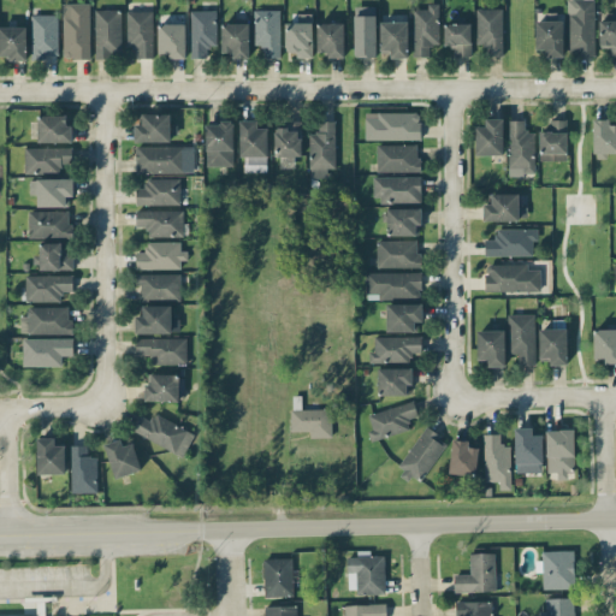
[(593,0),(567,0),(568,54),(594,54),(593,0)]
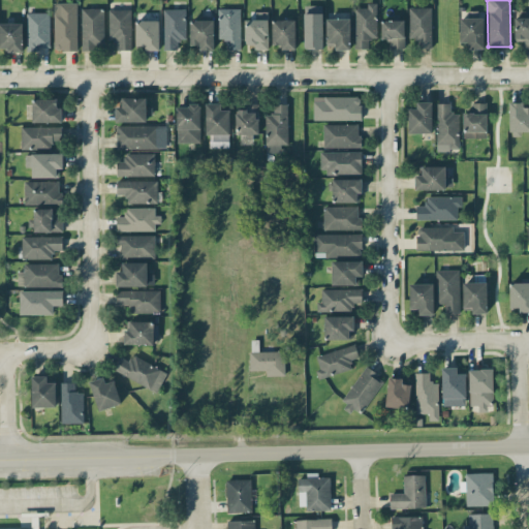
[(54,2),(54,49),(76,50),(78,2),(54,2)]
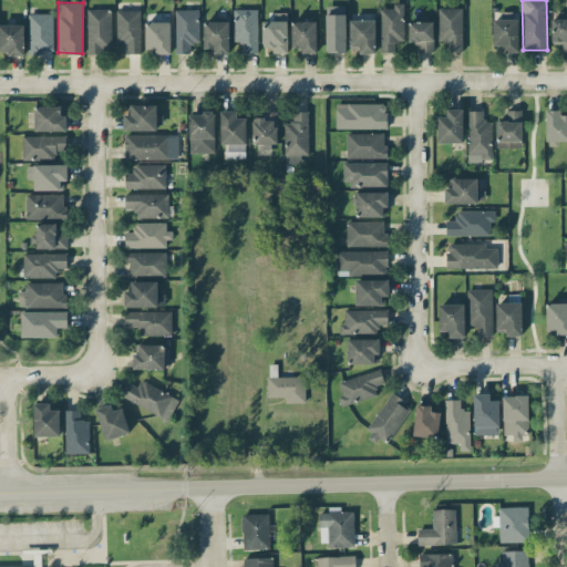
[(380,8),(380,52),(395,52),(395,40),(404,40),(403,2),(393,3),(393,8),(380,8)]
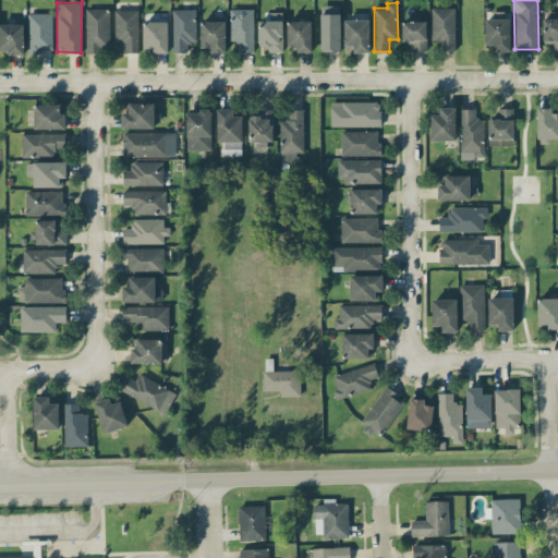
[(341,50),(340,4),(320,5),(322,51),(341,50)]
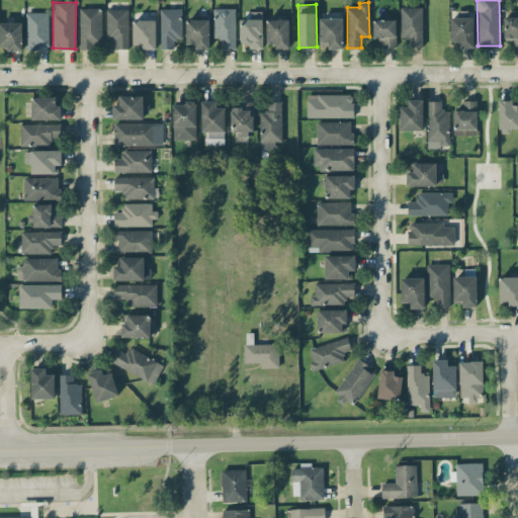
[(81,49),(102,49),(101,7),(80,8),(81,49)]
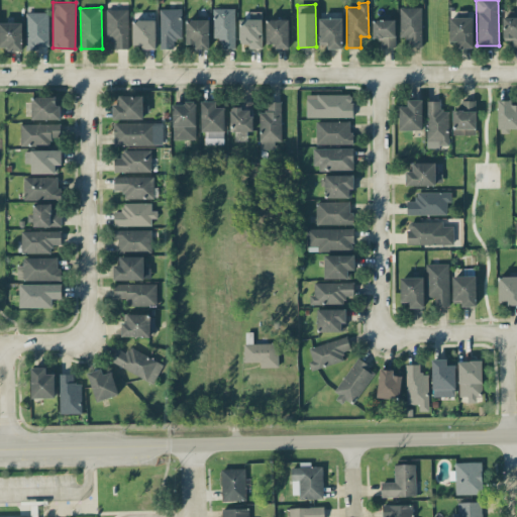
[(422,7),(400,7),(400,36),(408,36),(408,46),(422,46),(422,7)]
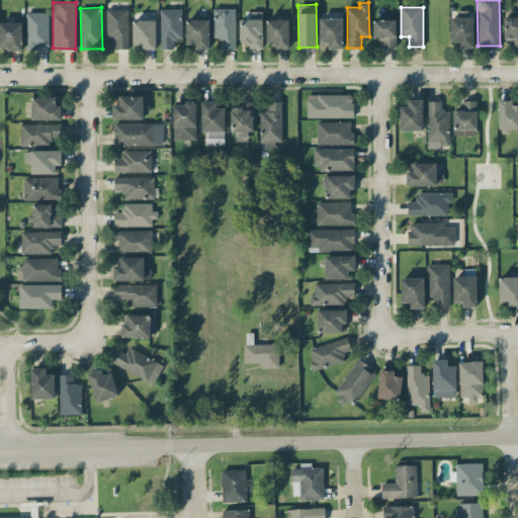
[(128,8),(106,9),(107,40),(115,40),(115,49),(128,49),(128,8)]
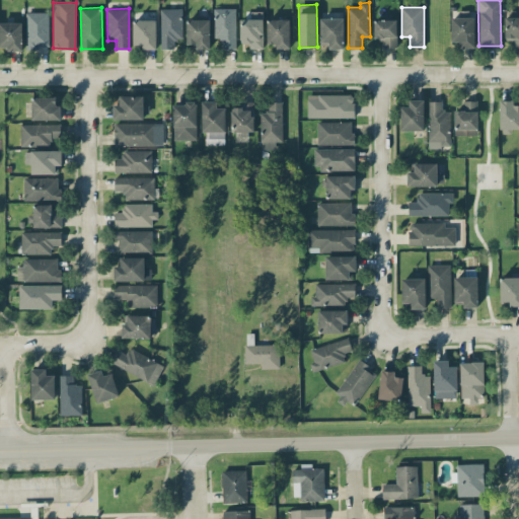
[(161,49),(175,49),(174,39),(182,39),(182,8),(160,9),(161,49)]
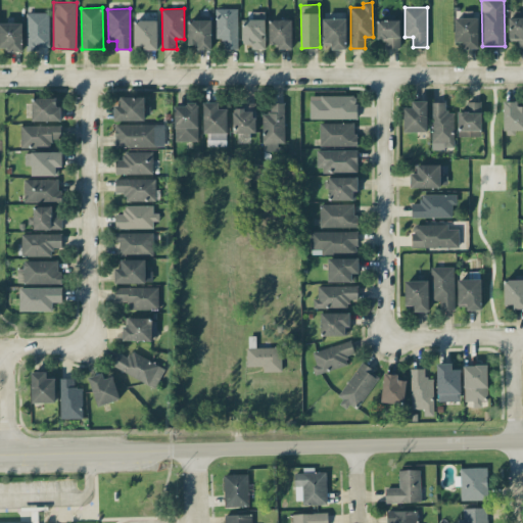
[(216,38),(224,38),(224,49),(238,49),(237,8),(216,8),(216,38)]
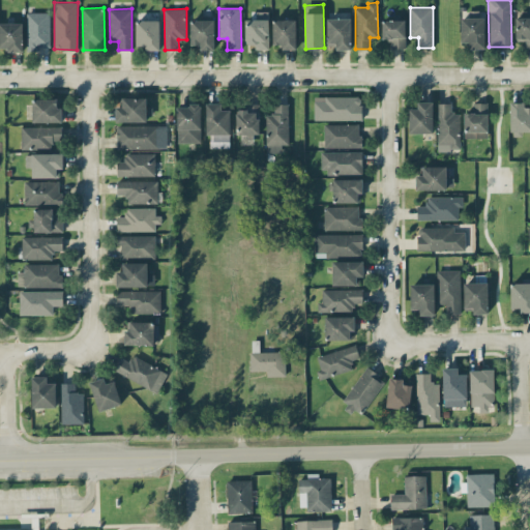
[(269,50),(268,11),(255,11),(256,19),(245,19),(245,41),(255,41),(255,50),(269,50)]
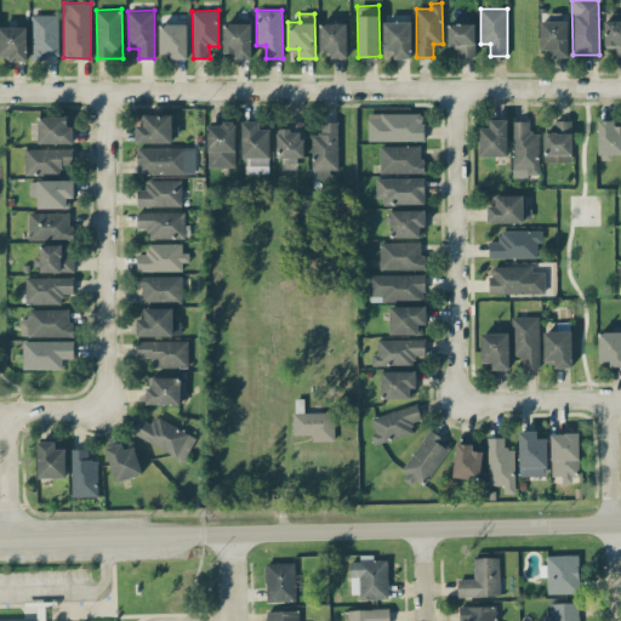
[(58,15),(32,15),(30,57),(58,57),(58,15)]
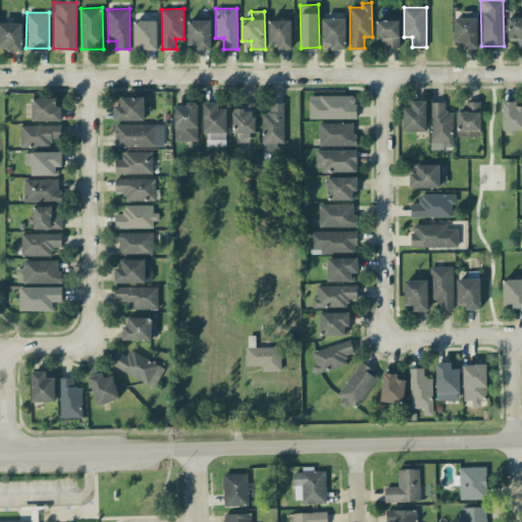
[(477,48),(477,12),(454,12),(454,41),(463,41),(463,47),(477,48)]
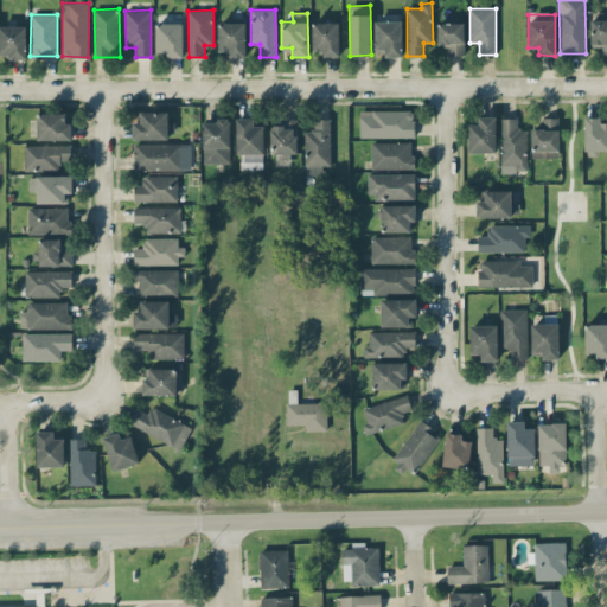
[(606,19),(590,20),(592,44),(601,44),(602,55),(606,53),(606,19)]
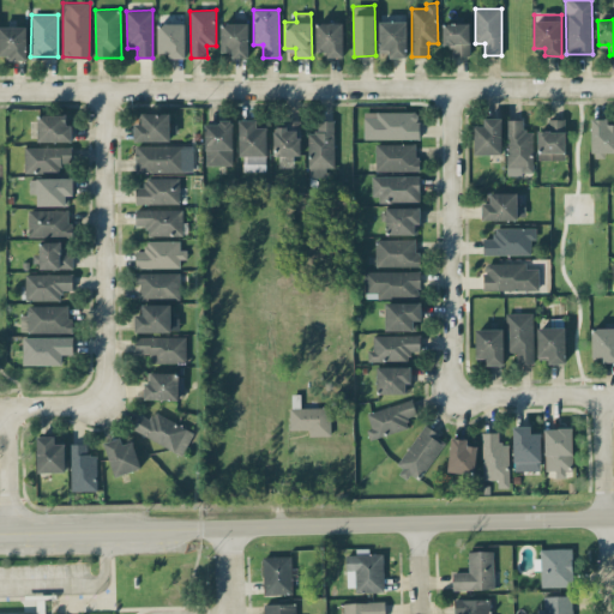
[(379,49),(390,49),(390,58),(407,58),(407,22),(379,20),(379,49)]
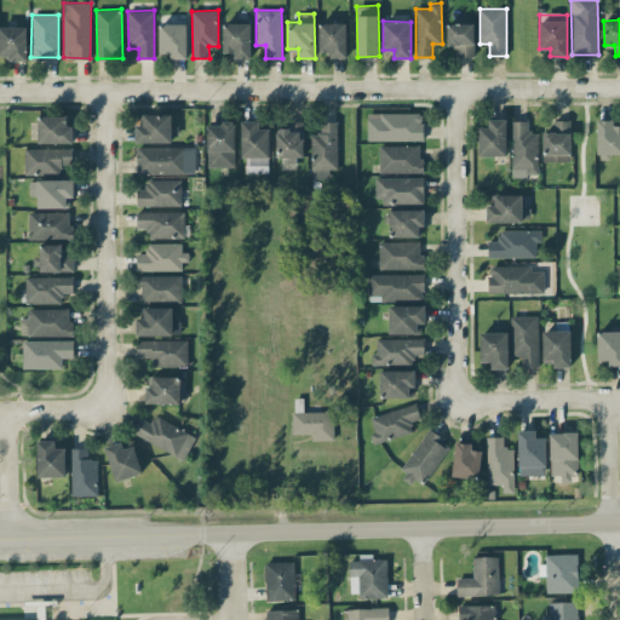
[(159,53),(170,53),(170,58),(187,58),(187,23),(159,24),(159,53)]
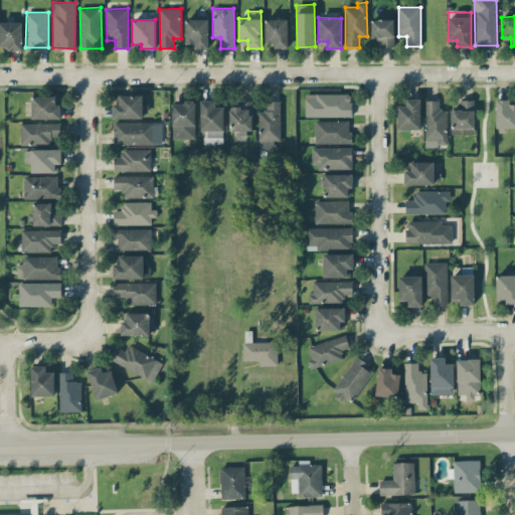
[(208,48),(208,19),(185,19),(185,44),(194,43),(194,48),(208,48)]
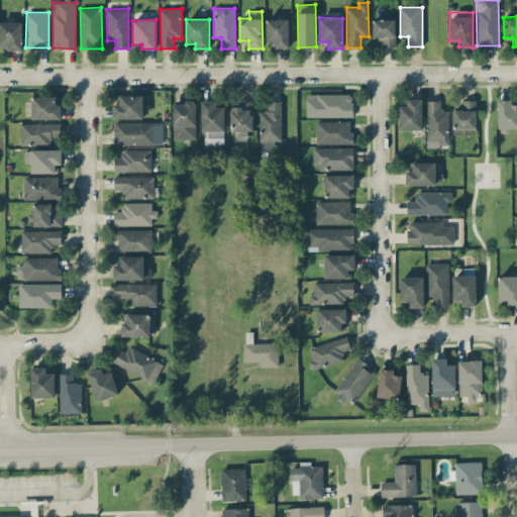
[(289,47),(289,19),(266,19),(267,43),(275,43),(275,47),(289,47)]
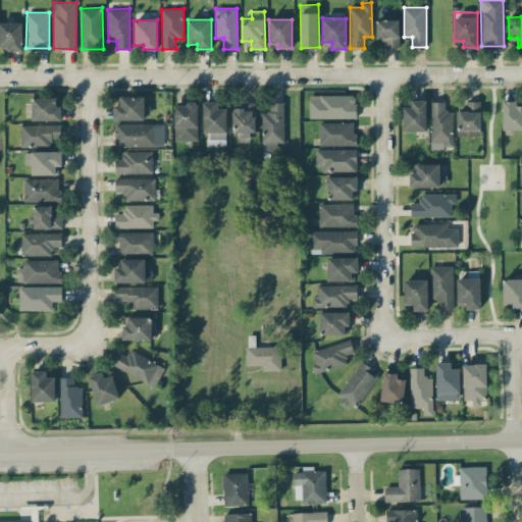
[(400,47),(399,19),(376,19),(376,38),(385,38),(385,47),(400,47)]
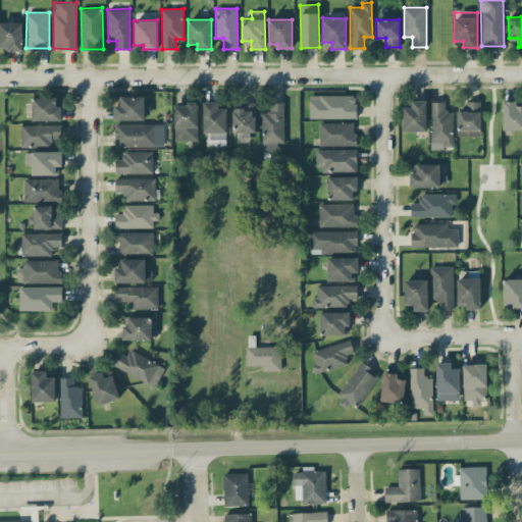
[(0,47),(7,47),(7,51),(22,51),(23,22),(0,21),(0,47)]
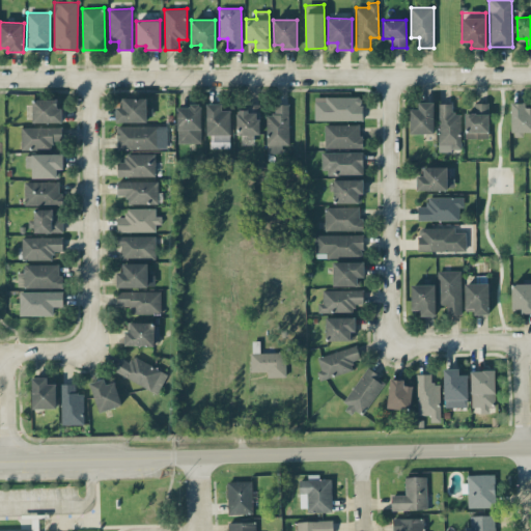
[(362,98),(314,96),(314,119),(362,120),(362,98)]
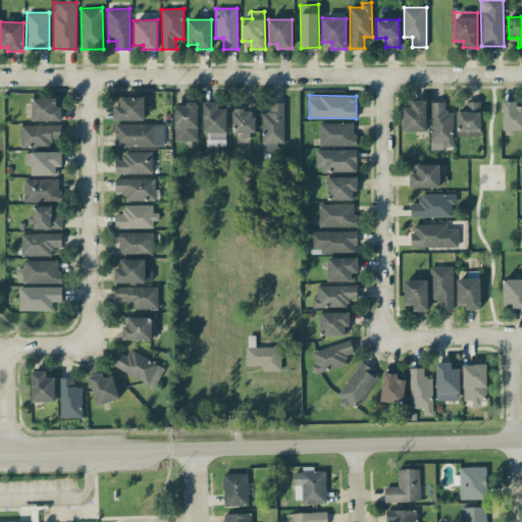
[(145,120),(145,96),(120,96),(120,105),(114,105),(114,119),(145,120)]
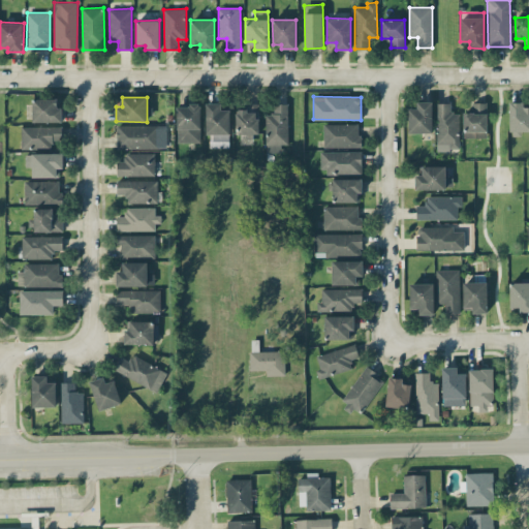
[(32,122),(61,122),(61,107),(57,107),(57,99),(33,98),(32,122)]
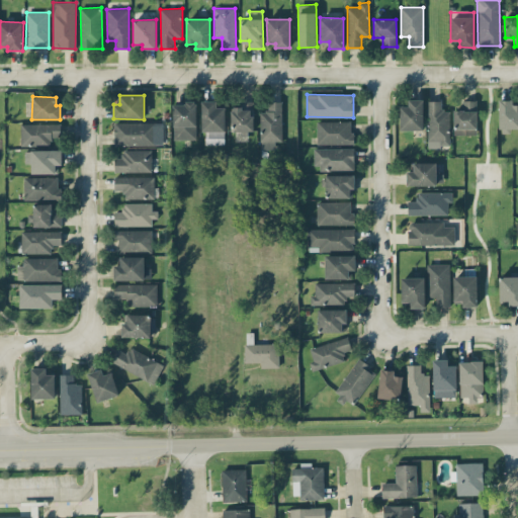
[(424,130),(423,99),(408,100),(409,105),(400,106),(400,131),(424,130)]
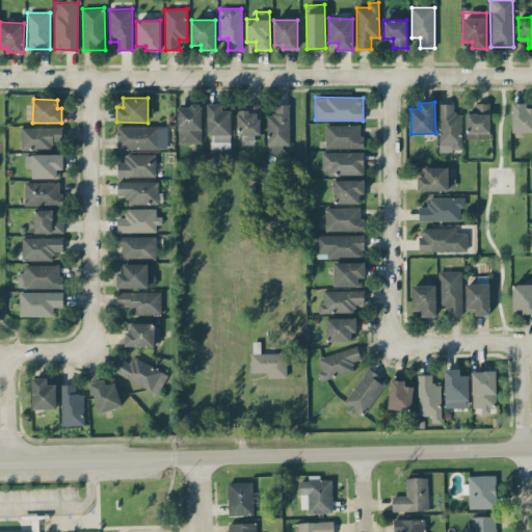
[(531,107),(527,108),(527,103),(512,102),(512,136),(524,137),(524,132),(531,132),(531,107)]
